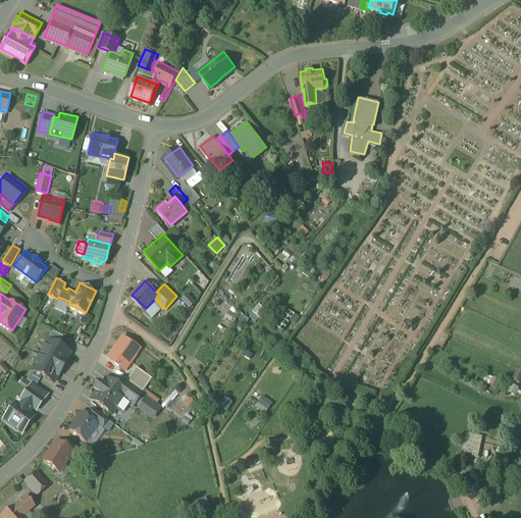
[(263,301),(251,311),(257,318),(269,308),(263,301)]
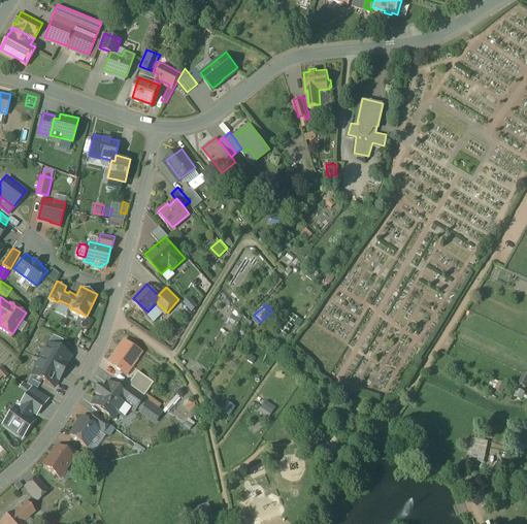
[(230,318),(238,322),(241,317),(233,313),(230,318)]
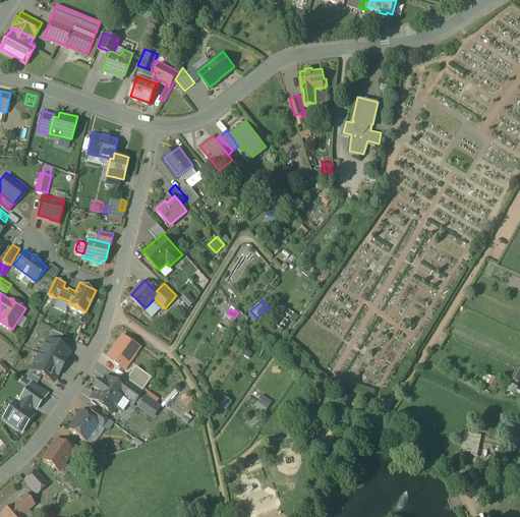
[(51,328),(47,337),(58,342),(62,334),(51,328)]
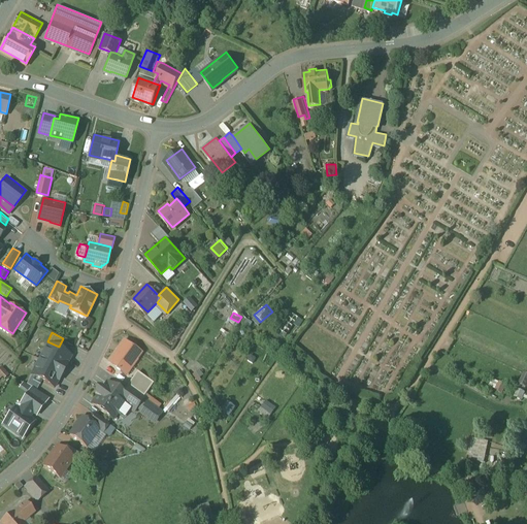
[(143,349),(125,335),(108,359),(128,371),(143,349)]
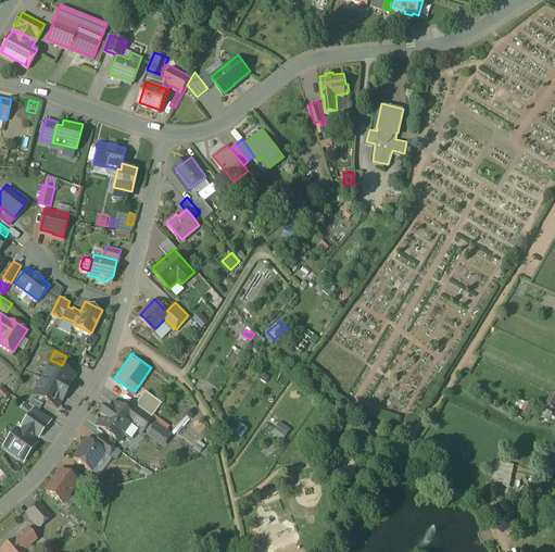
[(50,360),(33,392),(43,399),(58,405),(75,373),(62,365),(50,360)]
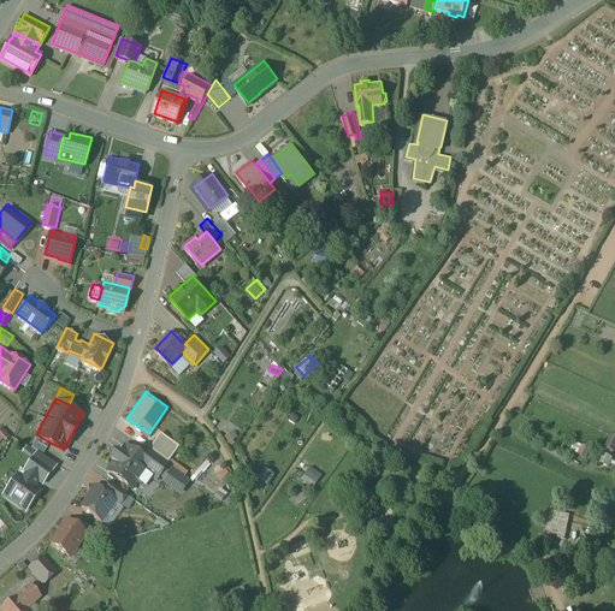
[(5,425),(0,427),(0,442),(11,432),(5,425)]
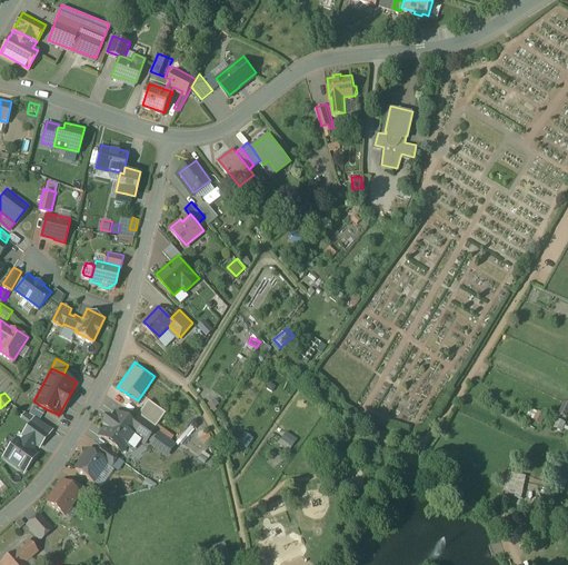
[(45,408),(33,402),(29,412),(36,415),(39,417),(45,408)]
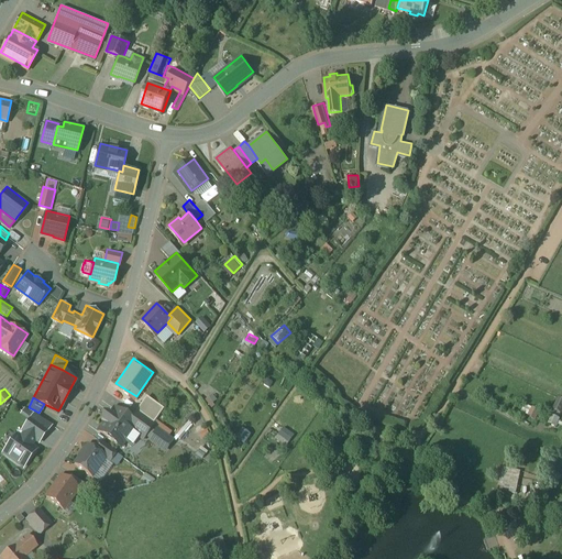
[(116,405),(110,413),(108,410),(105,412),(102,415),(103,418),(106,419),(99,428),(121,444),(132,428),(143,437),(154,422),(139,409),(133,418),(116,405)]
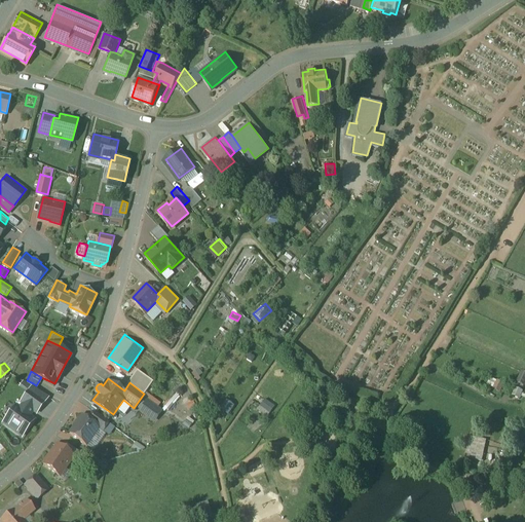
[(33,383),(22,400),(26,403),(23,407),(33,414),(37,408),(39,410),(50,396),(36,385),(33,383)]
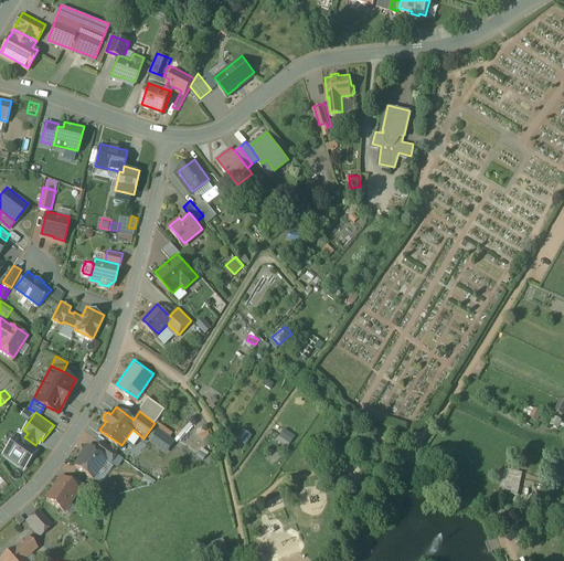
[(176,425),(181,430),(192,417),(187,413),(176,425)]
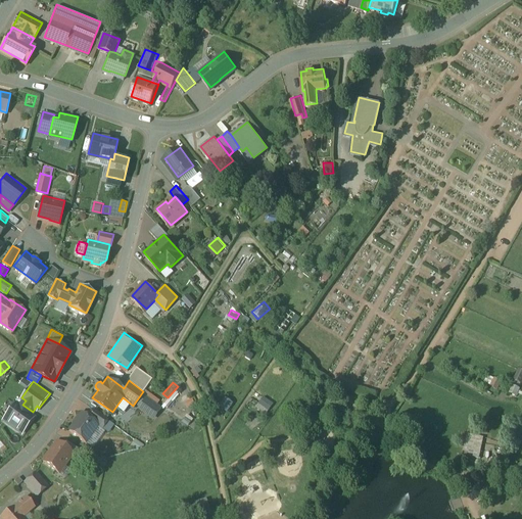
[(221,404),(229,409),(236,399),(228,393),(221,404)]
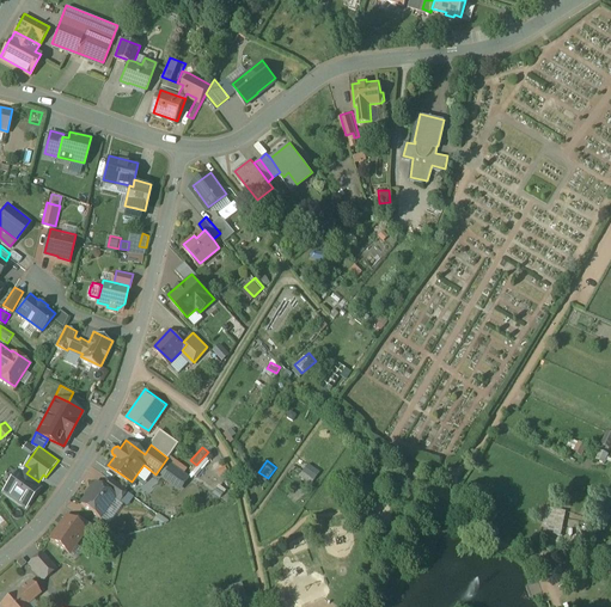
[(303,472),(315,480),(322,468),(311,460),(303,472)]
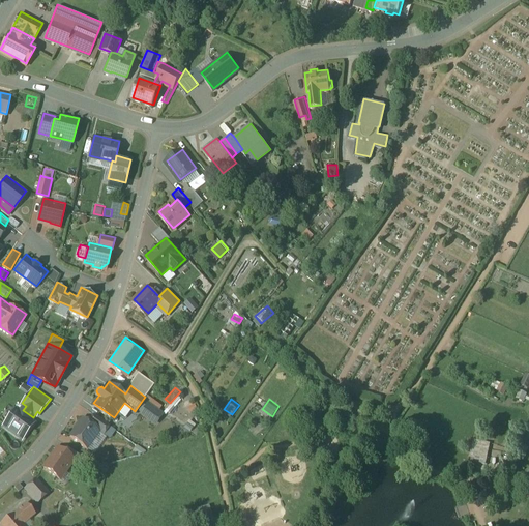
[(165,410),(149,400),(144,407),(159,418),(165,410)]
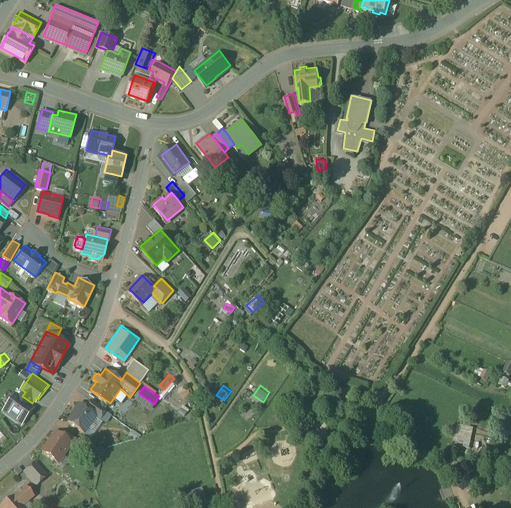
[(22,396),(15,391),(2,409),(22,423),(35,405),(32,403),(22,396)]
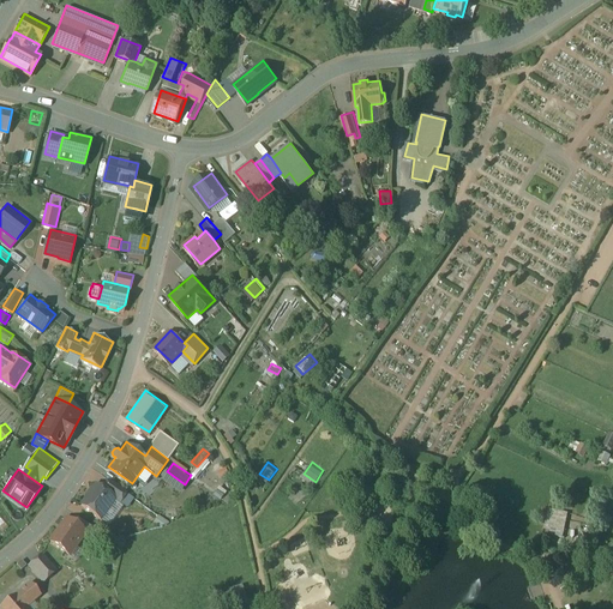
[(128,489),(110,476),(103,487),(116,495),(115,496),(120,500),(128,489)]
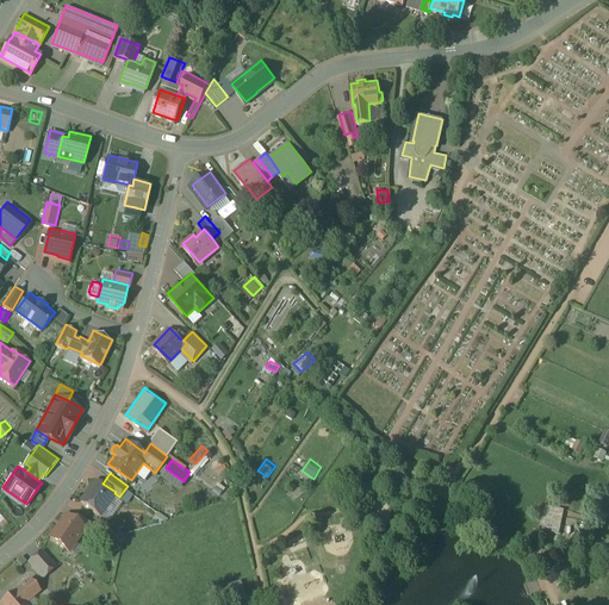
[(103,484),(97,479),(82,498),(100,512),(115,493),(116,492),(103,484)]
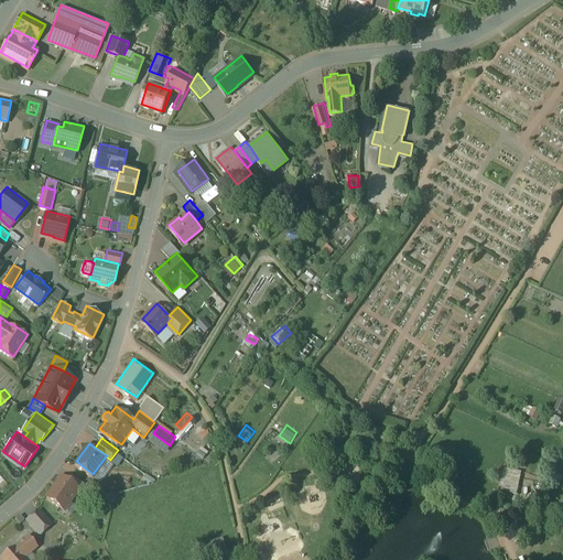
[(506,463),(500,486),(523,492),(527,476),(522,475),(524,469),(506,463)]
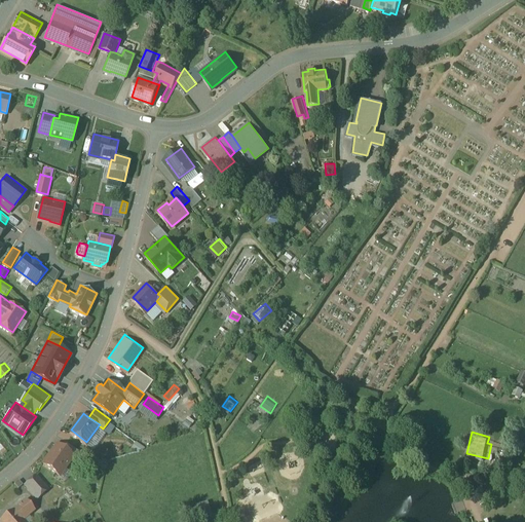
[(58,442),(44,461),(60,473),(72,455),(74,453),(73,453),(58,442)]
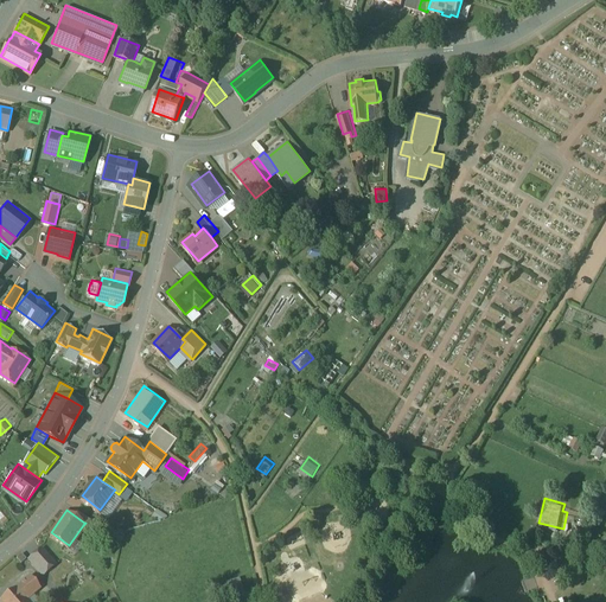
[(89,516),(84,523),(85,523),(83,525),(89,530),(96,520),(89,516)]
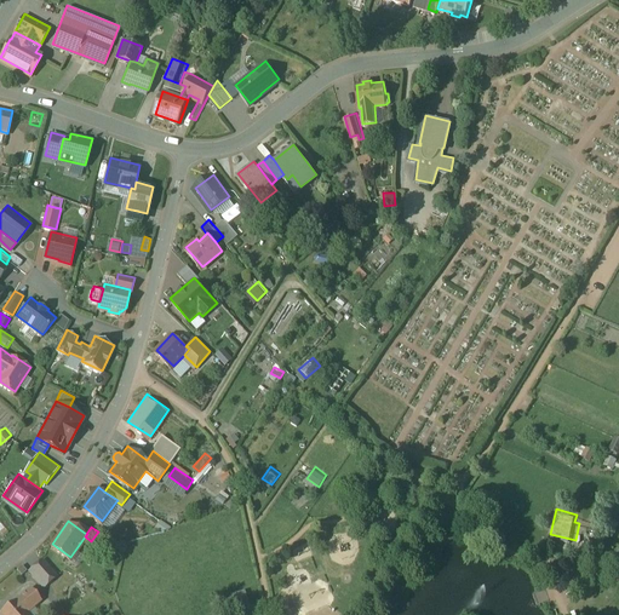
[(57,573),(44,557),(30,569),(45,585),(57,573)]
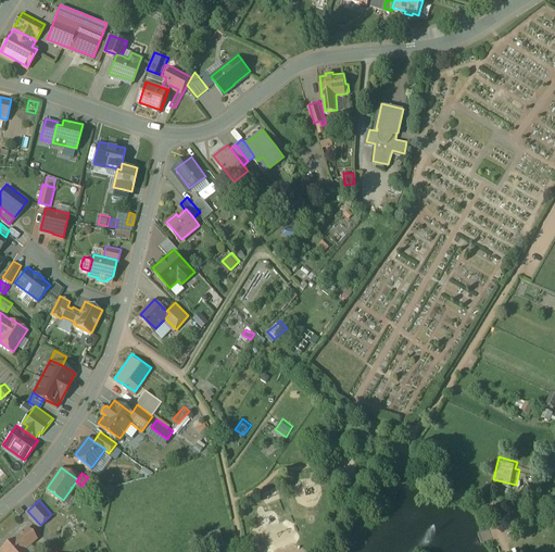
[(21,504),(15,509),(20,514),(25,510),(21,504)]
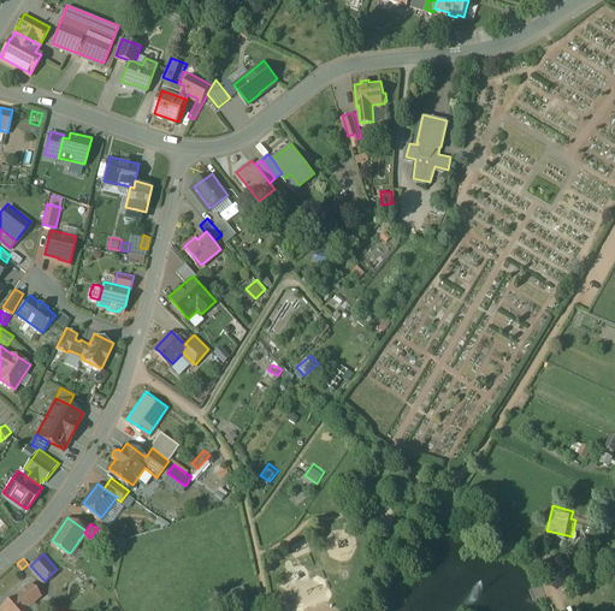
[(31,581),(17,594),(28,606),(42,594),(31,581)]
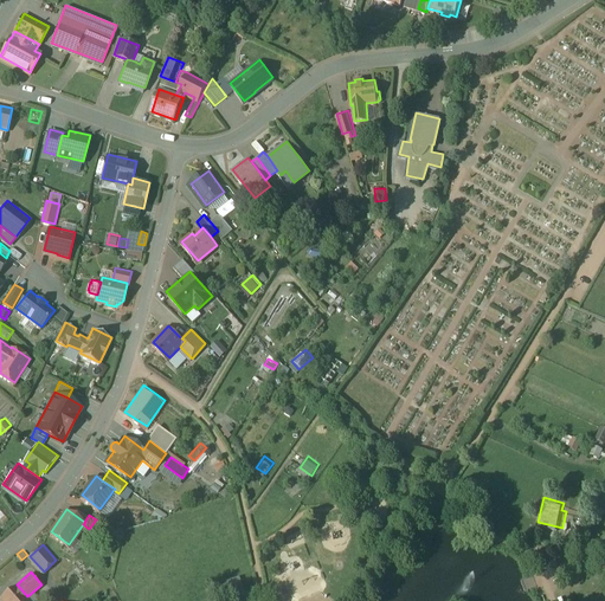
[(233,592),(246,589),(244,574),(231,576),(233,592)]
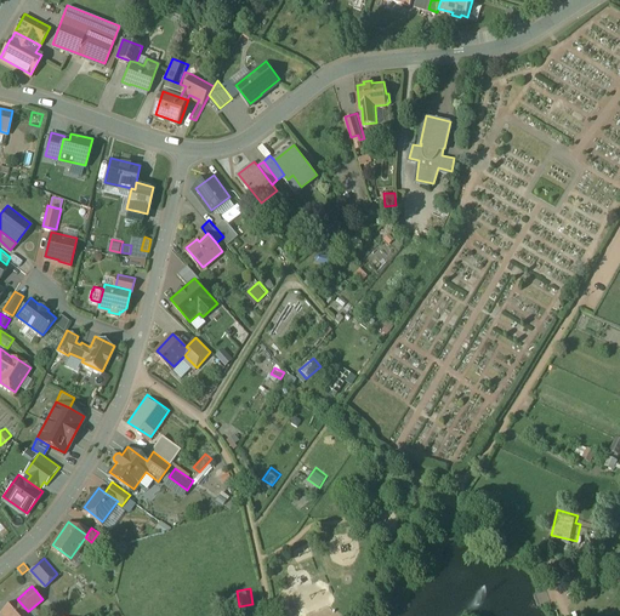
[(547,589),(535,594),(538,600),(550,595),(547,589)]
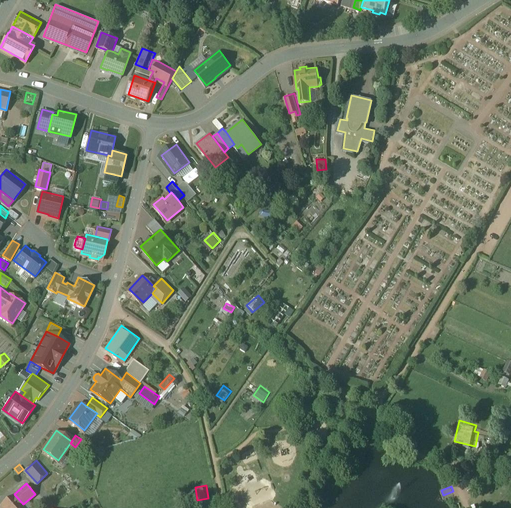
[(14,494),(0,505),(2,507),(26,507),(23,504),(14,494)]
